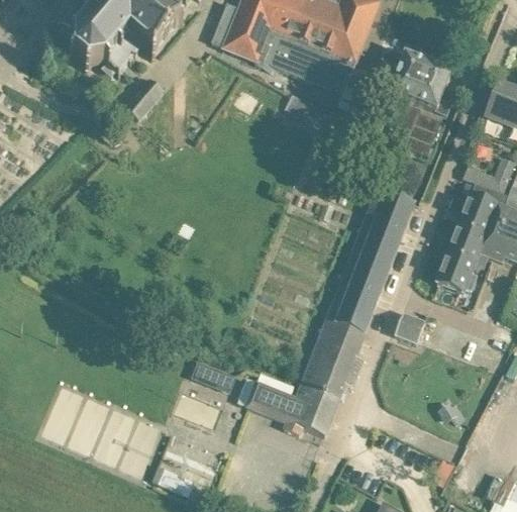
[(90,66),(97,65),(110,77),(119,76),(144,47),(151,54),(151,59),(153,59),(153,54),(178,25),(183,24),(183,21),(177,22),(169,15),(181,0),(183,0),(185,2),(187,0),(81,0),(74,8),(71,6),(69,9),(72,11),(61,23),(54,22),(54,25),(60,25),(56,30),(67,39),(71,35),(74,36),(73,50),(68,53),(70,57),(75,55),(86,64),(84,71),(88,72),(90,66)]
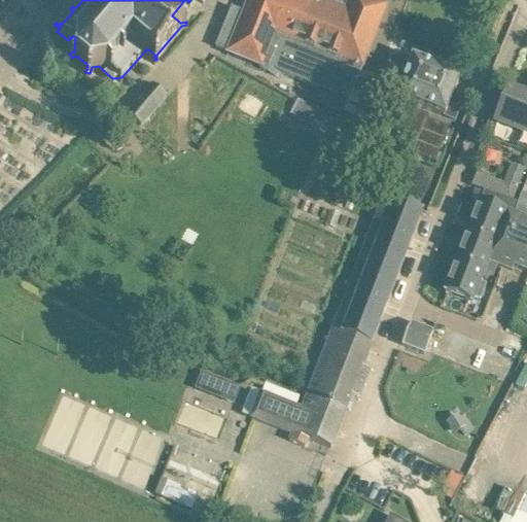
[(349,97),(362,63),(386,2),(381,0),(347,0),(345,6),(329,0),(246,0),(244,8),(231,3),(215,43),(260,62),(349,97)]
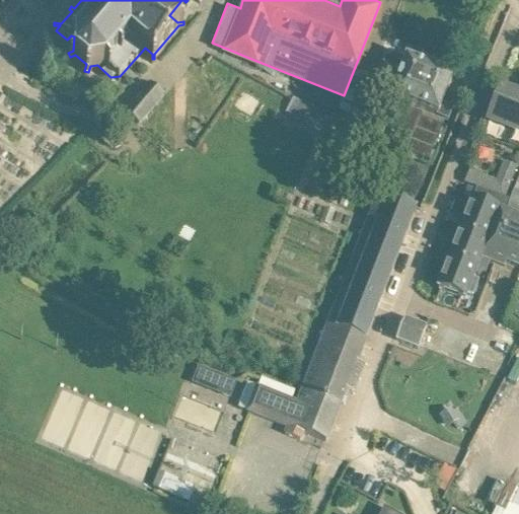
[(375,80),(362,112),(372,117),(383,89),(411,99),(393,144),(429,157),(442,123),(420,114),(421,109),(415,107),(417,102),(429,106),(447,115),(452,102),(442,98),(452,73),(405,55),(400,68),(382,61),(375,80)]
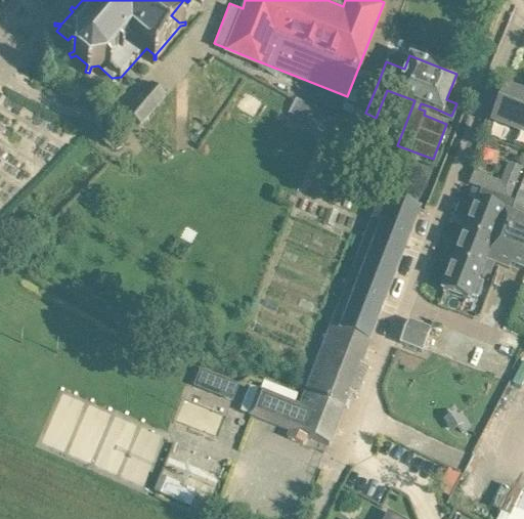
[(151,80),(126,110),(140,122),(165,92),(151,80)]
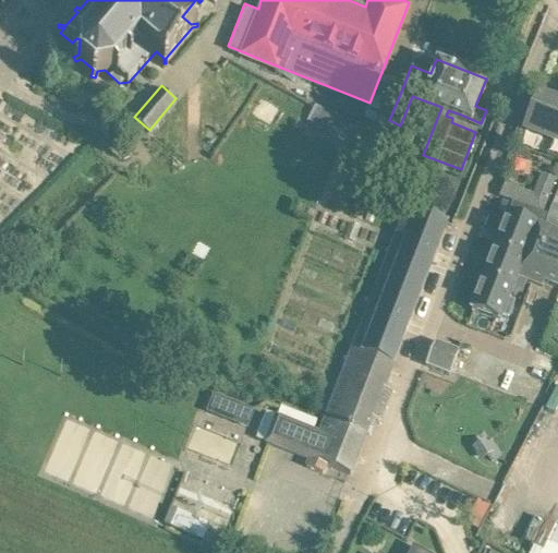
[(557,97),(537,91),(524,125),(553,137),(546,152),(557,156),(557,97)]
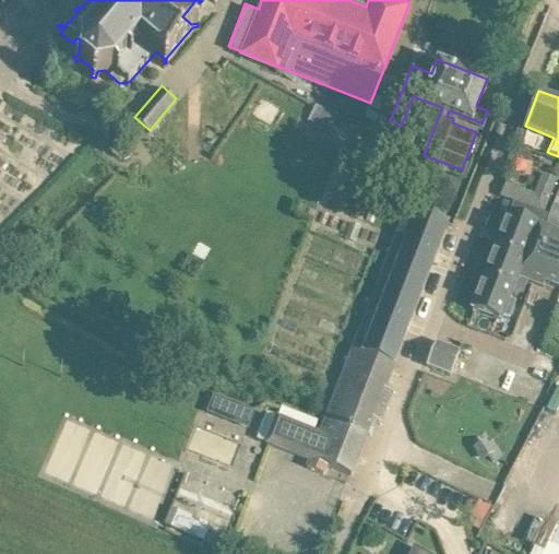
[(339,114),(314,102),(306,117),(330,130),(339,114)]
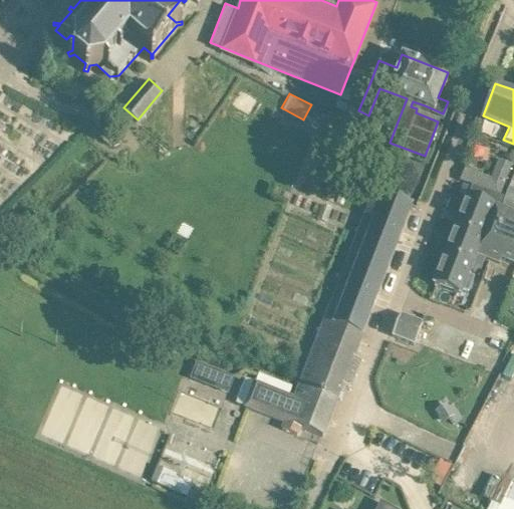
[(326,114),(349,126),(354,116),(332,103),(326,114)]
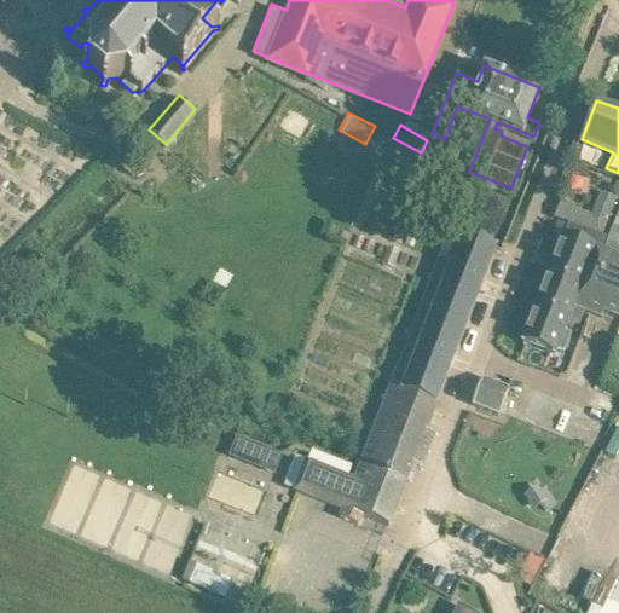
[(593,210),(586,225),(601,231),(607,217),(593,210)]
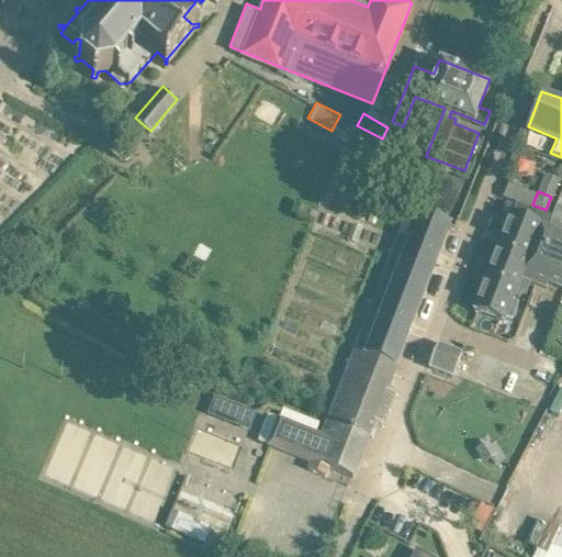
[(505,199),(502,207),(512,211),(515,202),(505,199)]
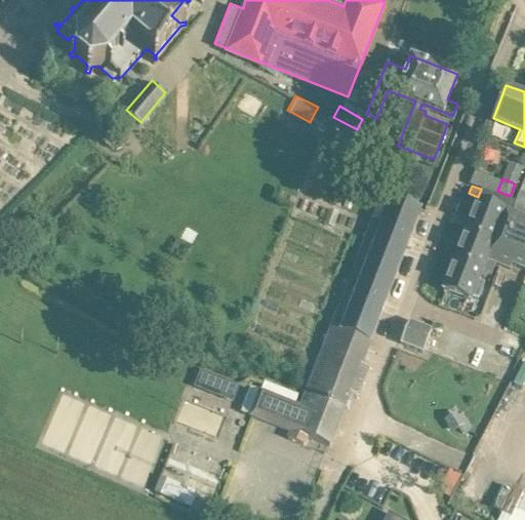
[(382,191),(331,324),(369,338),(420,206),(382,191)]
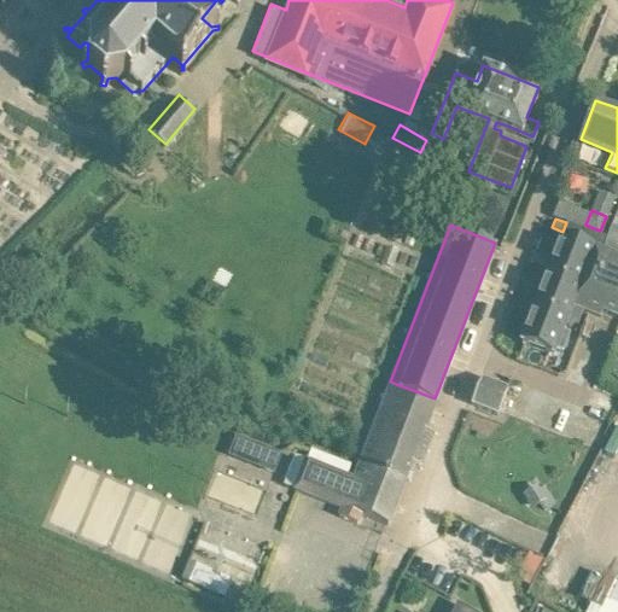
[(563,232),(552,261),(583,273),(594,244),(563,232)]
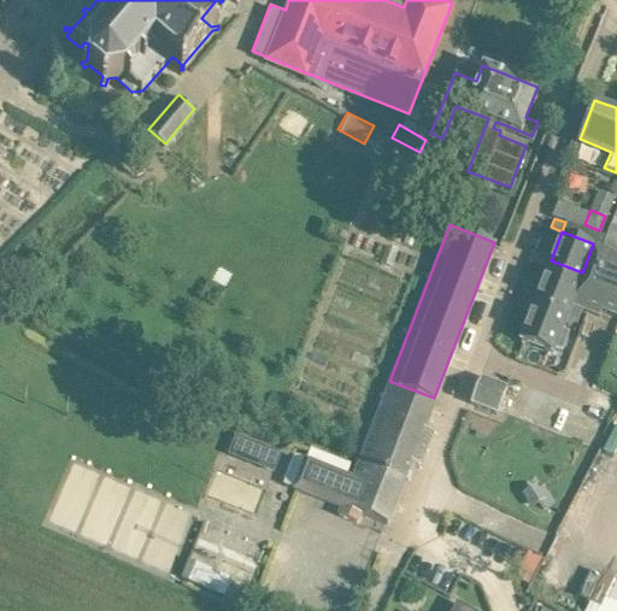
[(582,272),(571,300),(583,306),(600,312),(601,307),(616,312),(616,252),(609,248),(600,246),(593,244),(582,272)]
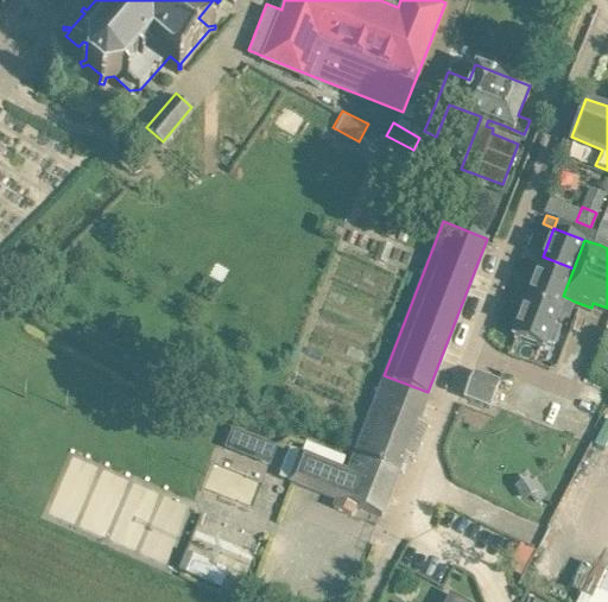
[(543,257),(527,295),(558,306),(563,296),(574,268),(543,257)]
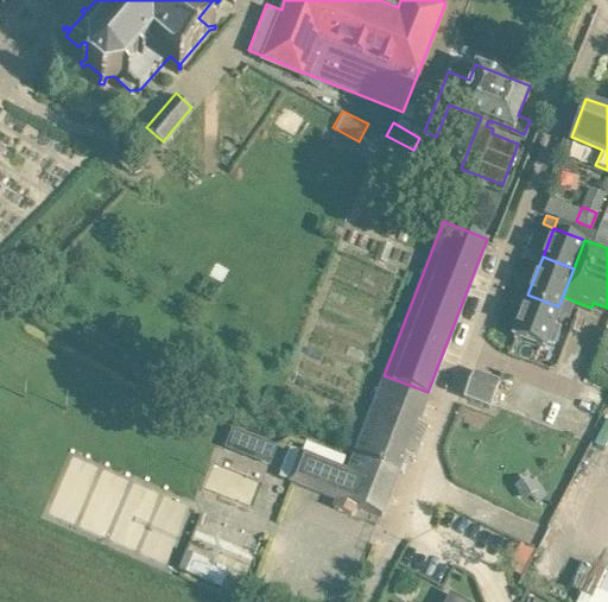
[(527,295),(513,333),(536,342),(543,344),(545,340),(552,343),(559,324),(552,321),(557,310),(569,315),(570,311),(558,306),(527,295)]
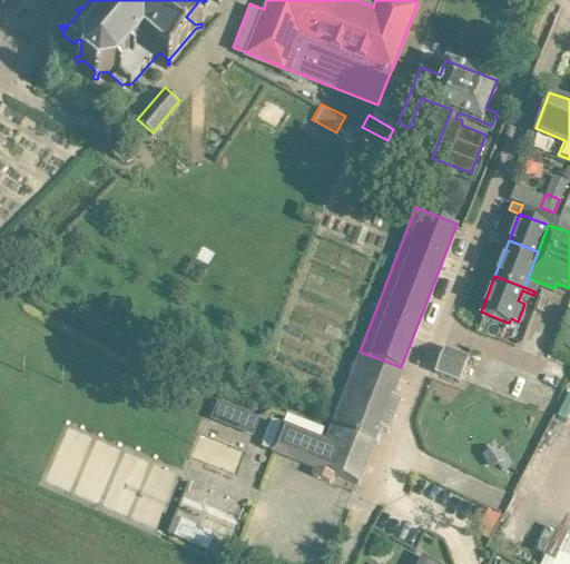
[(569,345),(569,312),(557,338),(569,345)]
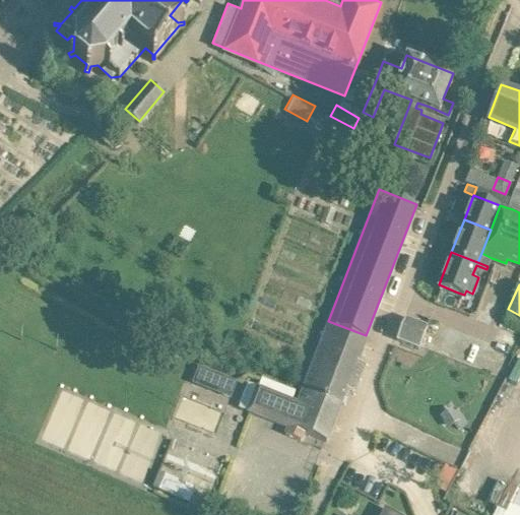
[(404,315),(396,336),(418,345),(427,323),(404,315)]
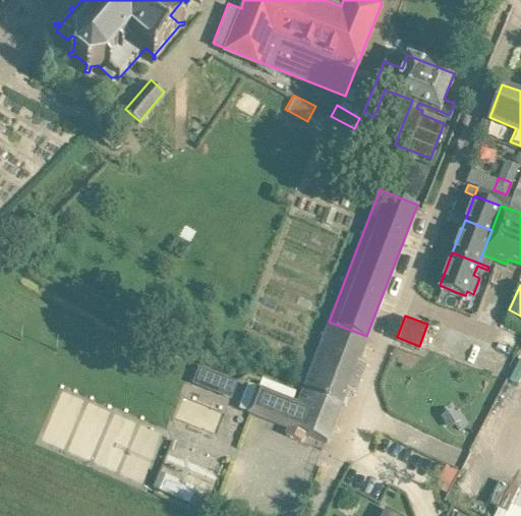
[(329,322),(308,373),(347,388),(366,336),(329,322)]
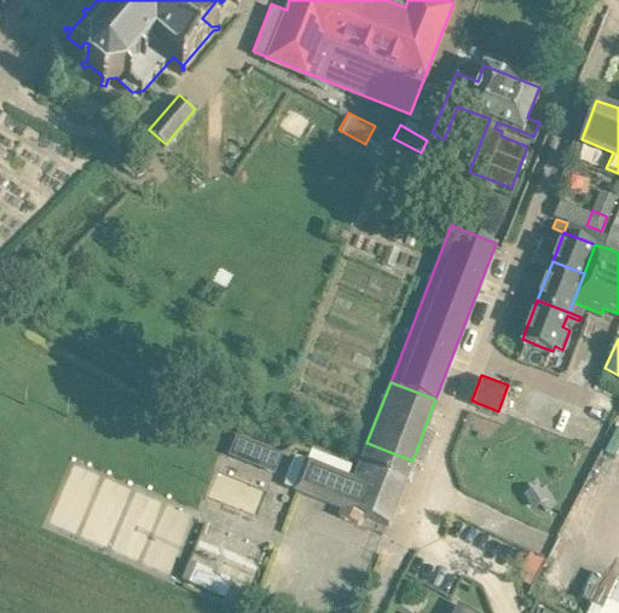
[(272,484),(285,449),(239,433),(227,468),(272,484)]
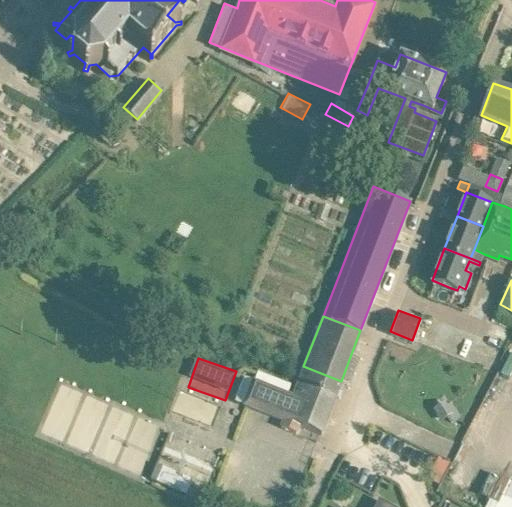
[(321,432),(341,381),(303,366),(293,393),(253,377),(244,401),(321,432)]
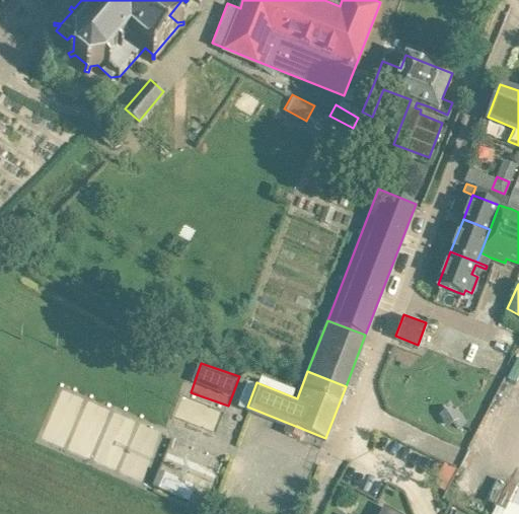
[(451,408),(441,414),(447,424),(457,417),(451,408)]
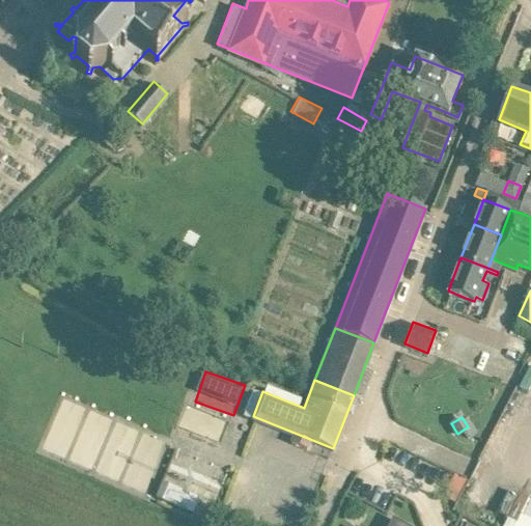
[(194,509),(201,493),(165,476),(158,492),(194,509)]
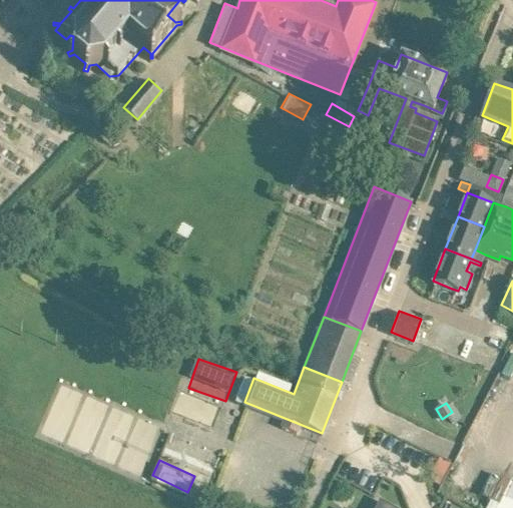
[(485,507),(512,507),(512,477),(491,468),(481,491),(492,496),(485,507)]
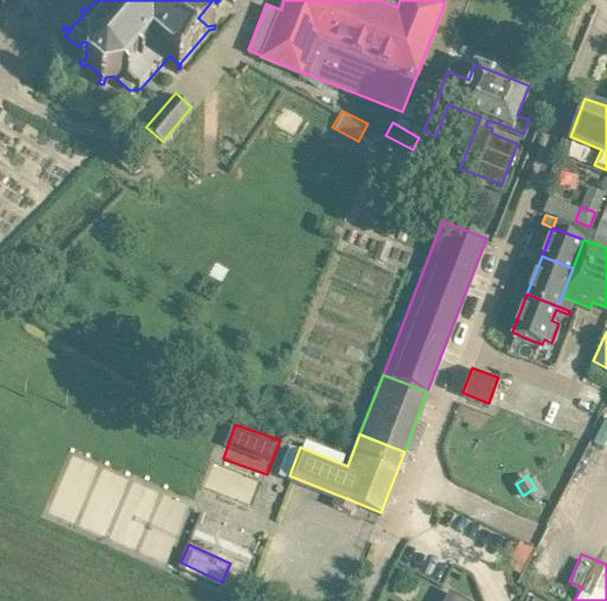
[(471,600),(472,600),(448,588),(441,600),(471,600)]
